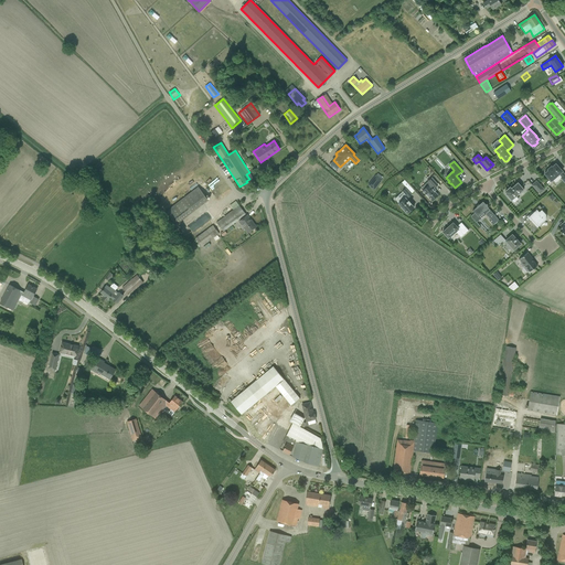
[(547,170),(544,173),(551,181),(553,180),(557,178),(556,177),(560,174),(562,177),(561,178),(564,182),(564,173),(564,174),(562,171),(555,163),(552,167),(551,167),(547,170)]
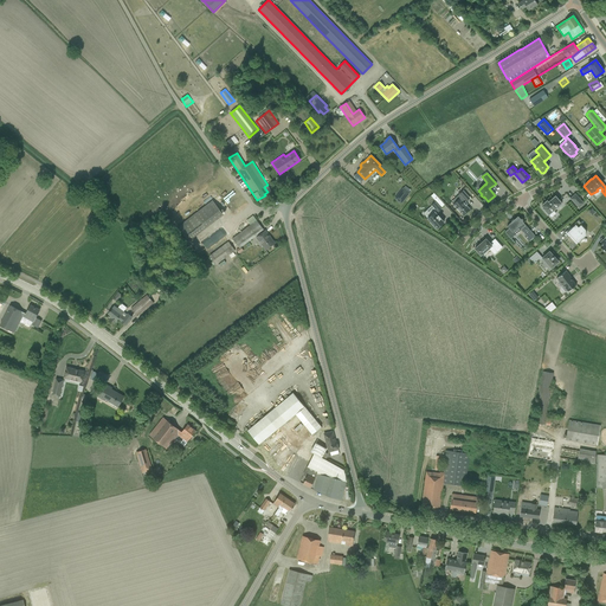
[(401,204),(410,193),(403,187),(394,199),(401,204)]
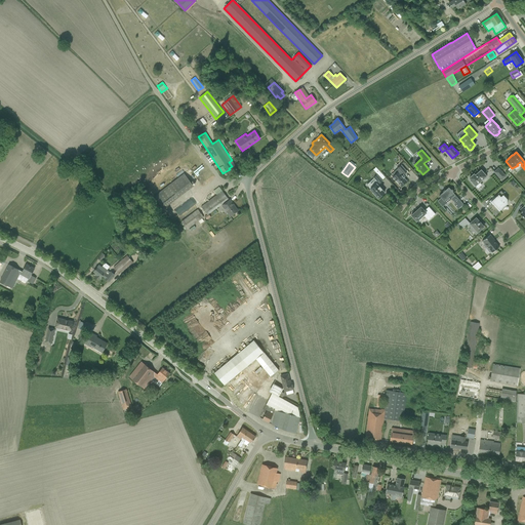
[(193,165),(200,179),(205,177),(198,163),(193,165)]
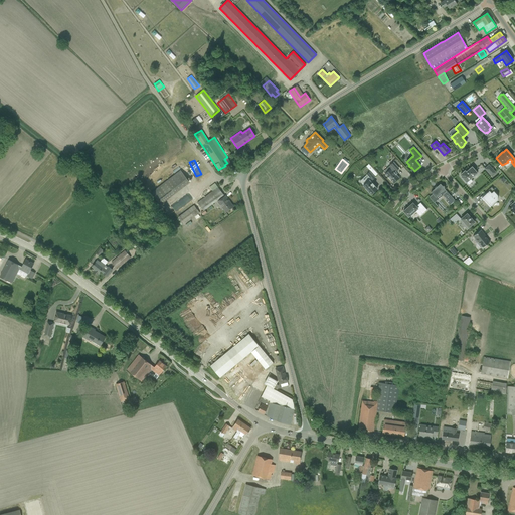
[(390,169),(385,174),(393,183),(398,177),(394,172),(395,170),(396,171),(398,168),(393,162),(390,165),(388,167),(390,169)]
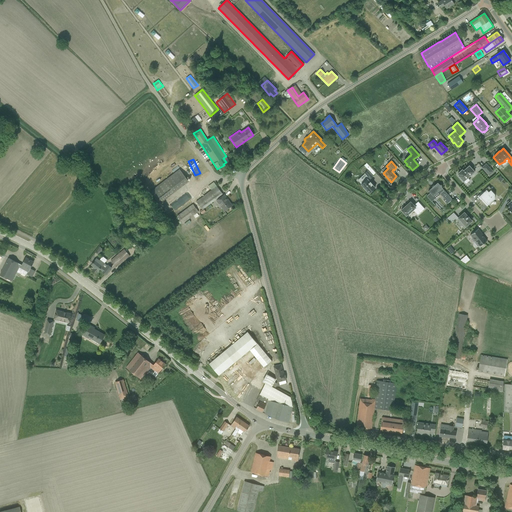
[(486,164),(482,168),(489,175),(492,172),(486,164)]
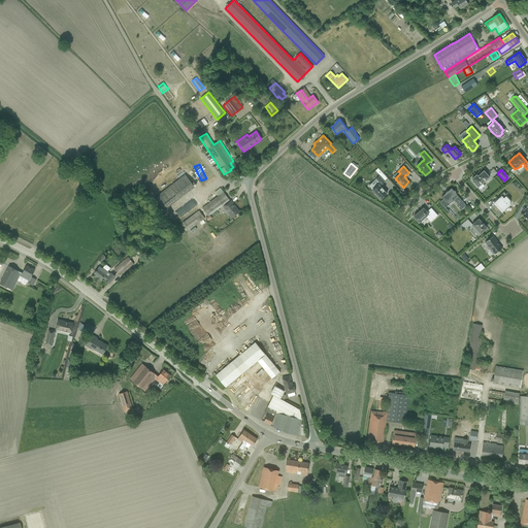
[(476,175),(471,179),(473,180),(472,180),(480,190),(485,186),(482,184),(489,177),(484,171),(477,176),(476,175)]
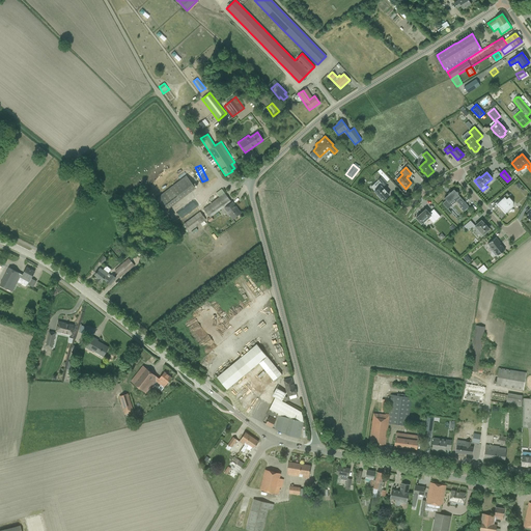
[(186,175),(182,178),(156,198),(165,211),(195,188),(186,175)]
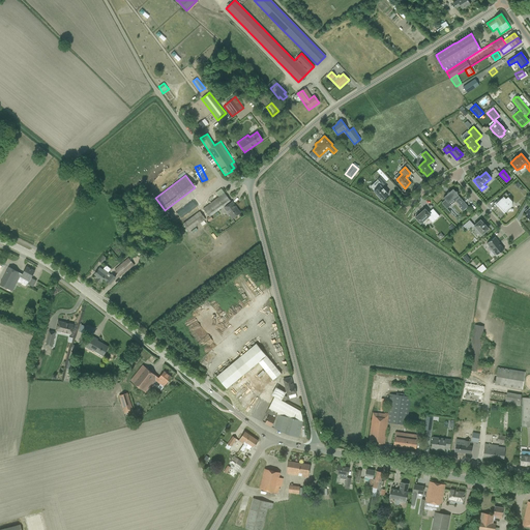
[(380,176),(377,179),(378,180),(374,183),(377,187),(374,190),(376,194),(376,195),(379,198),(379,197),(382,200),(383,200),(386,198),(385,197),(388,195),(385,192),(386,190),(383,187),(382,188),(381,186),(382,185),(383,185),(386,183),(380,176)]
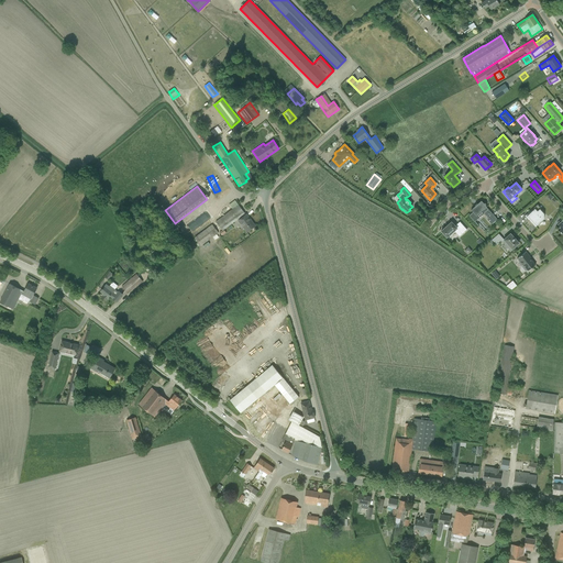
[(473,212),(468,216),(474,222),(478,218),(476,216),(482,211),(489,220),(488,221),(492,224),(497,220),(486,207),(481,200),(471,210),(473,212)]
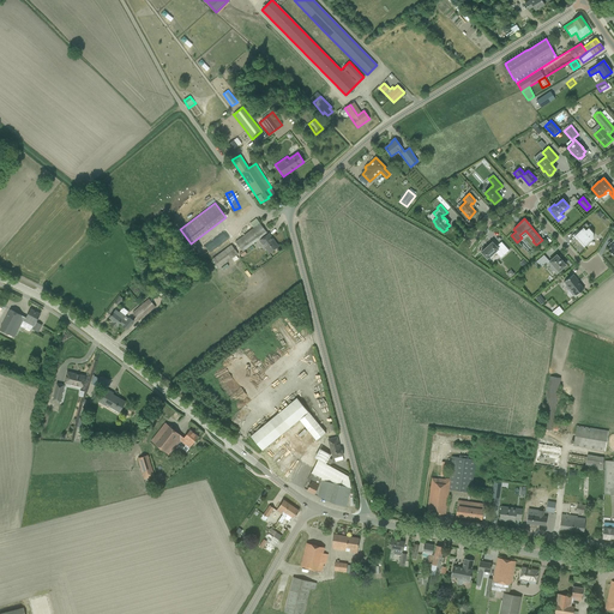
[(235,242),(241,252),(239,253),(241,257),(246,254),(244,251),(266,233),(260,223),(235,242)]
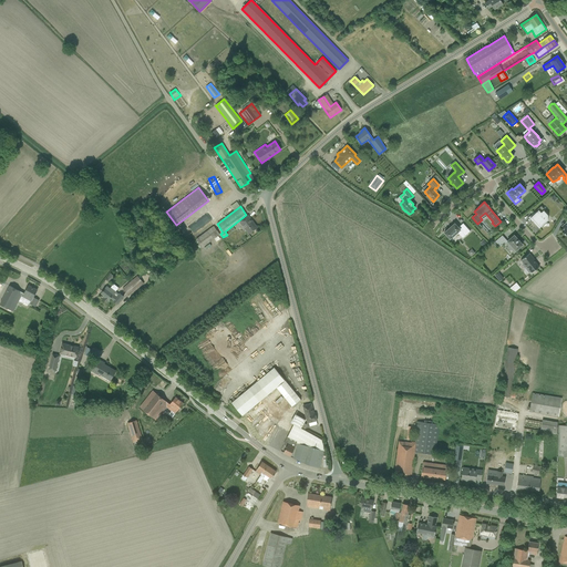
[(534,213),(528,217),(532,222),(533,220),(538,227),(539,226),(540,227),(547,220),(547,216),(548,215),(543,210),(540,213),(538,210),(535,214),(534,213)]
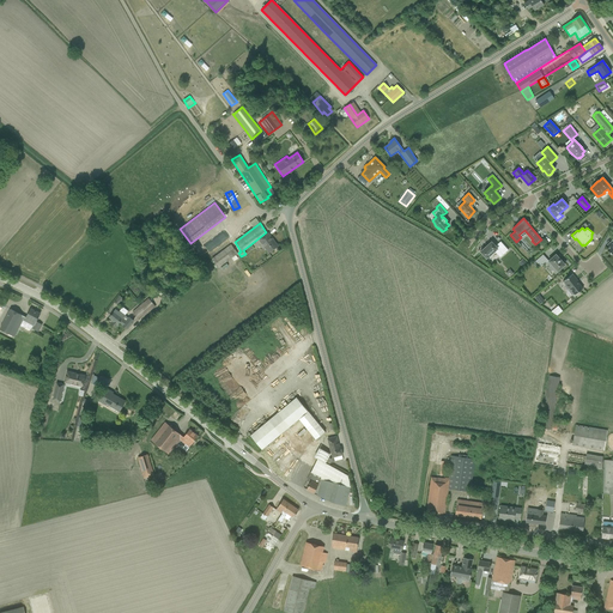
[(268,234),(263,237),(259,241),(268,253),(277,247),(272,241),(273,240),(268,234)]
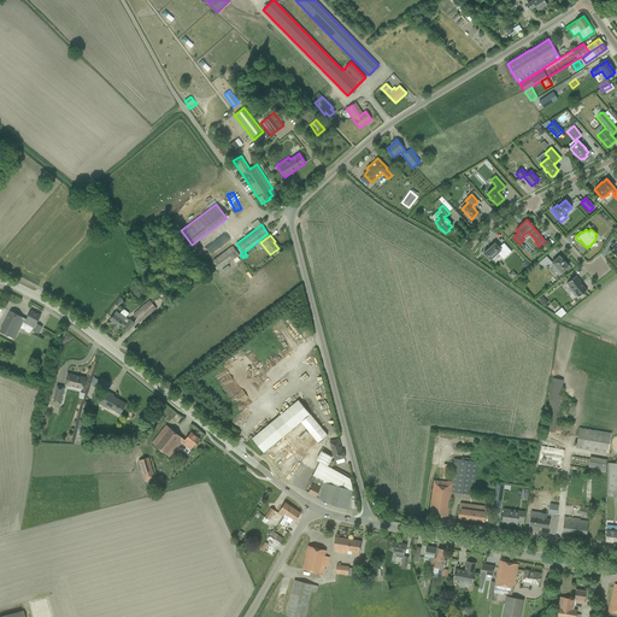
[(211,241),(203,247),(209,253),(216,247),(211,241)]
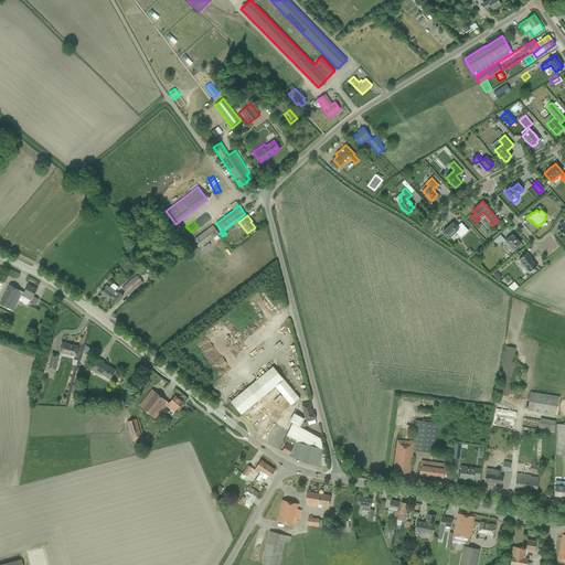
[(446,228),(443,232),(448,238),(458,230),(464,235),(468,231),(461,223),(457,226),(452,223),(449,226),(446,228)]
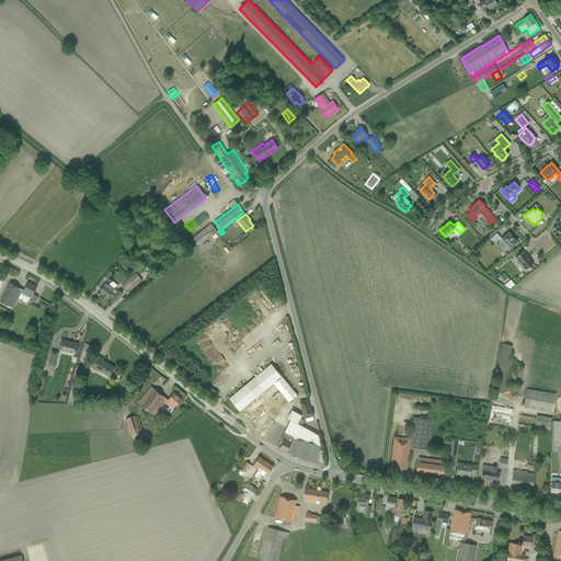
[(199,245),(203,243),(205,248),(208,245),(205,241),(212,237),(214,239),(218,237),(216,233),(217,232),(212,225),(194,238),(199,245)]
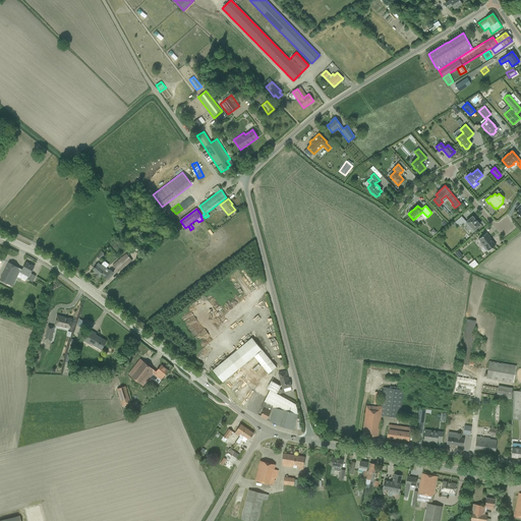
[(466,222),(464,224),(467,227),(469,225),(471,227),(469,229),(472,233),(474,231),(474,230),(480,225),(472,216),(466,222)]
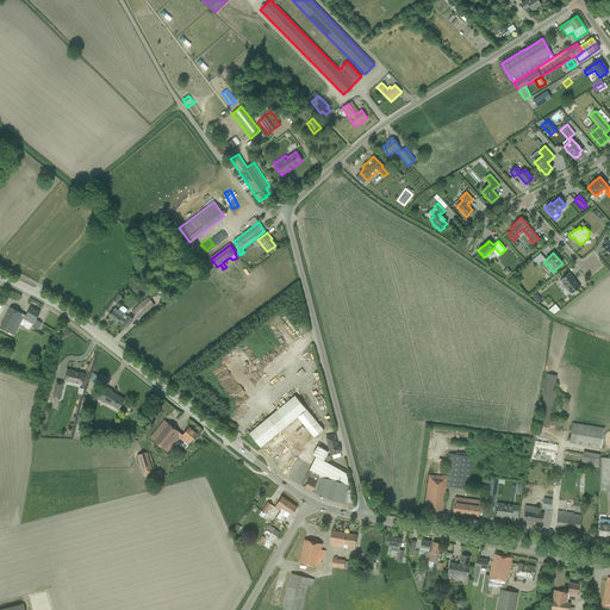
[(570,273),(560,280),(566,287),(572,293),(580,287),(574,280),(574,279),(570,273)]
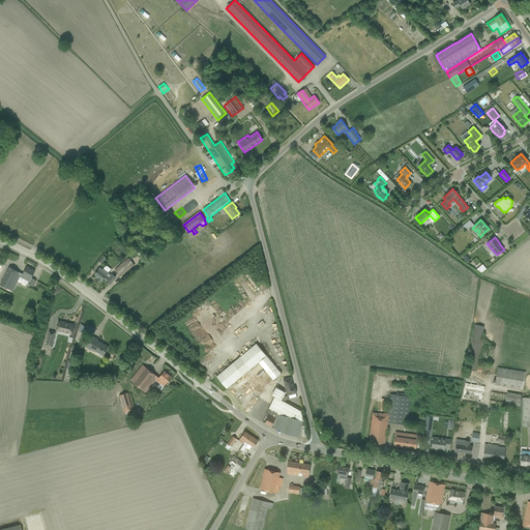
[(133,253),(131,253),(135,256),(137,254),(139,256),(141,254),(137,248),(136,246),(134,248),(135,251),(133,253)]
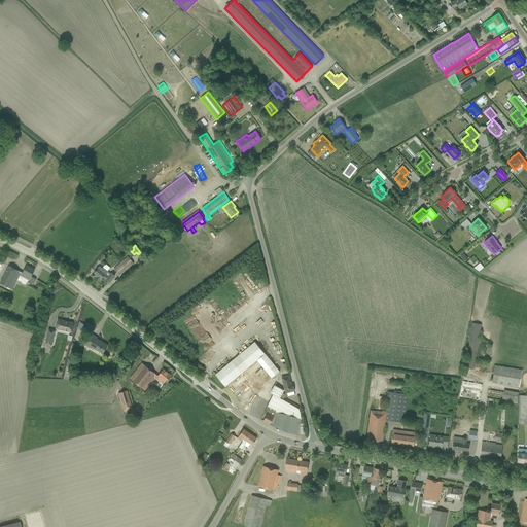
[(459,256),(464,261),(467,258),(463,253),(459,256)]
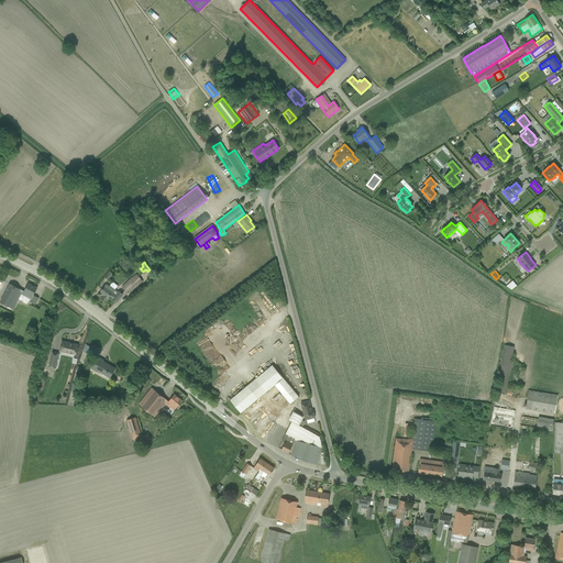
[(125,283),(121,286),(128,294),(143,282),(136,274),(125,283)]
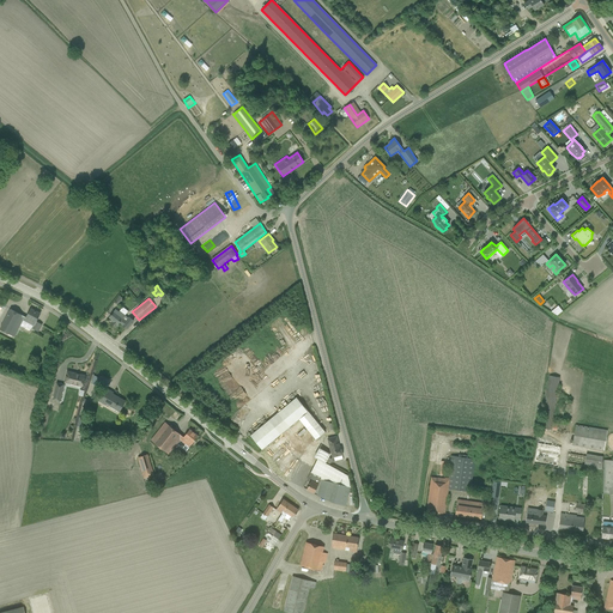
[(10,309),(0,326),(0,328),(12,335),(23,316),(10,309)]
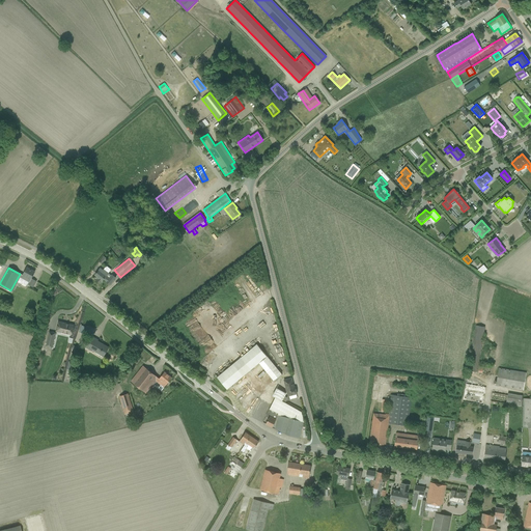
[(20,274),(10,290),(12,291),(17,282),(22,284),(23,283),(24,280),(28,282),(27,284),(33,287),(36,281),(31,279),(34,272),(26,268),(22,275),(20,274)]
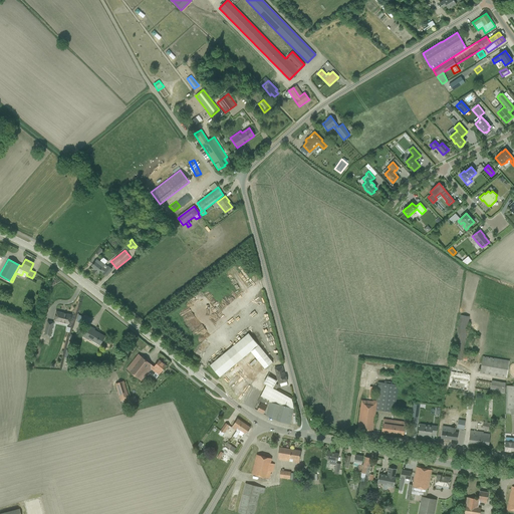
[(96,260),(94,262),(91,266),(95,269),(93,272),(96,274),(99,270),(102,272),(103,271),(104,272),(105,270),(108,267),(107,267),(100,262),(99,263),(96,260)]
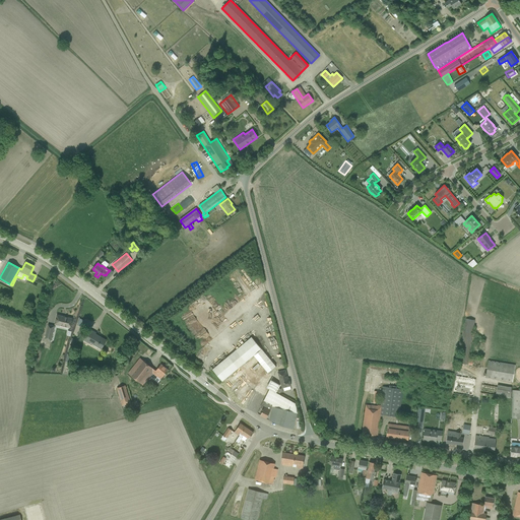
[(105,274),(104,275),(105,276),(108,278),(113,272),(110,270),(107,273),(106,275),(105,274)]
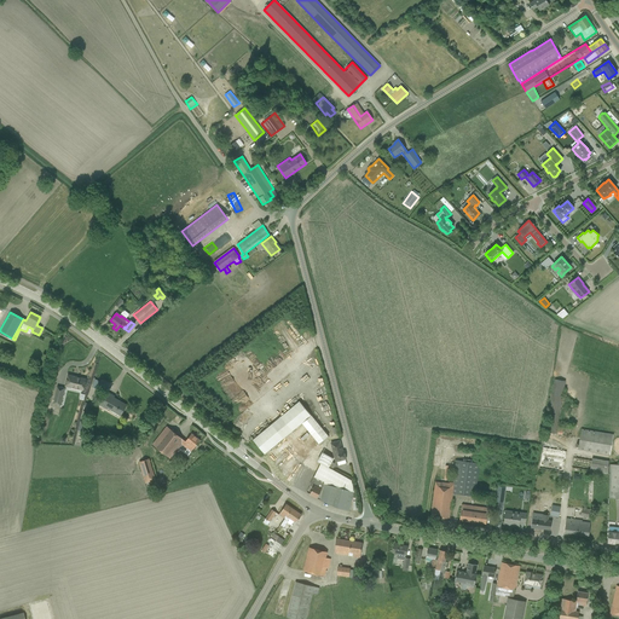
[(68,375),(65,387),(82,391),(85,380),(68,375)]
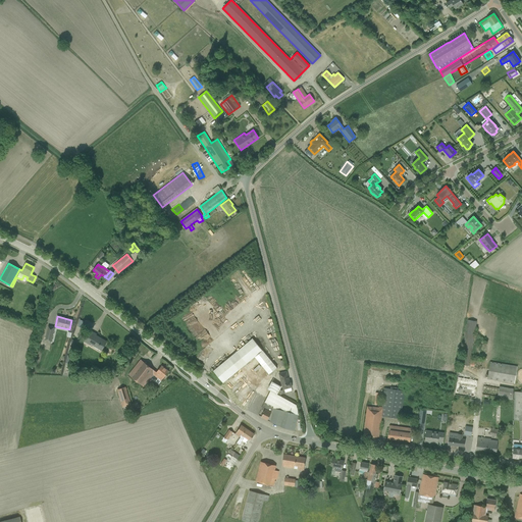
[(468,320),(460,364),(468,366),(476,321),(468,320)]
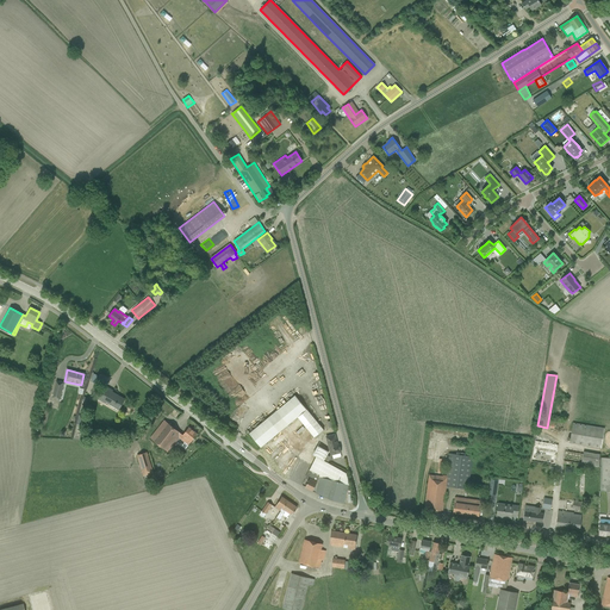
[(56,380),(53,398),(55,398),(55,399),(60,399),(63,383),(56,380)]
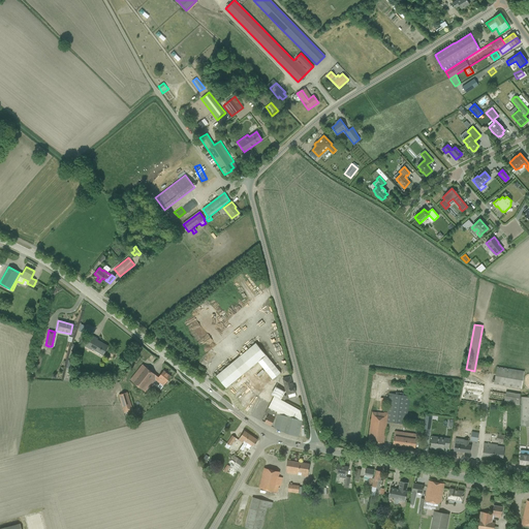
[(92,336),(89,340),(86,347),(91,349),(102,355),(107,346),(97,340),(97,339),(92,336)]
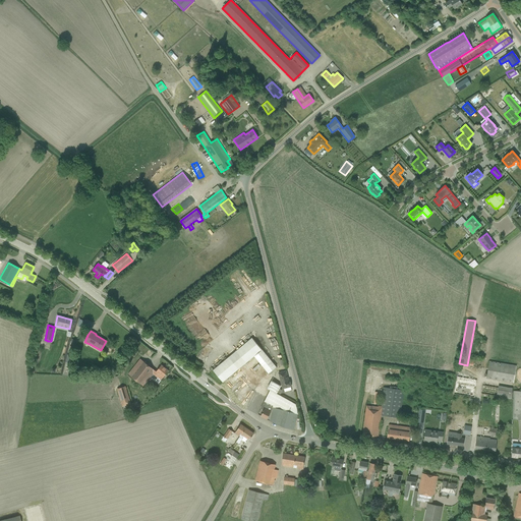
[(251,338),(213,370),(222,382),(253,356),(262,349),(251,338)]
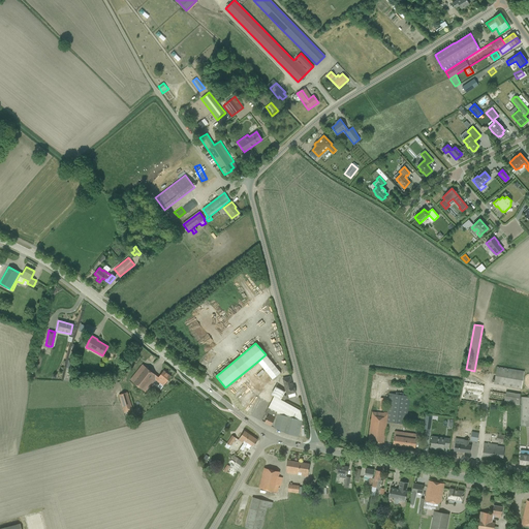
[(131,359),(136,363),(141,356),(135,353),(131,359)]
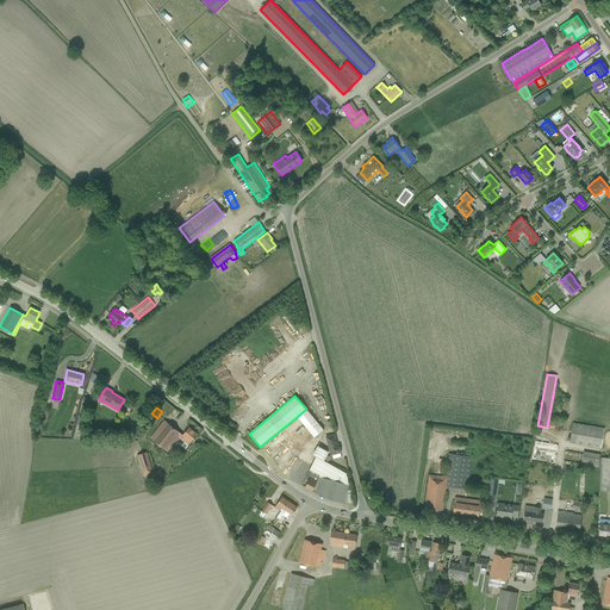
[(306,409),(297,417),(315,437),(323,430),(306,409)]
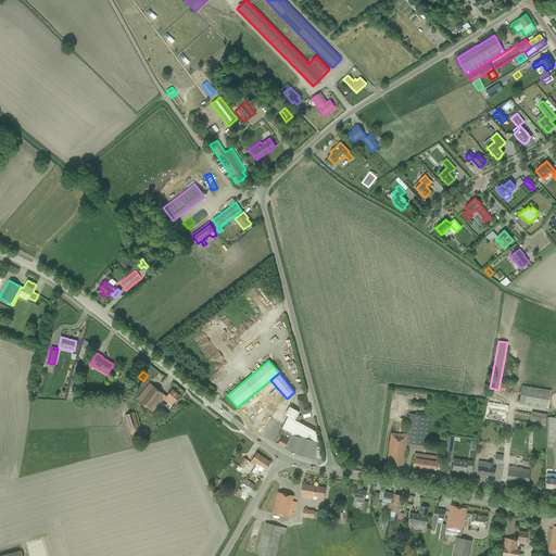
[(150,383),(147,388),(137,400),(153,412),(163,399),(172,405),(179,395),(172,389),(166,396),(150,383)]
